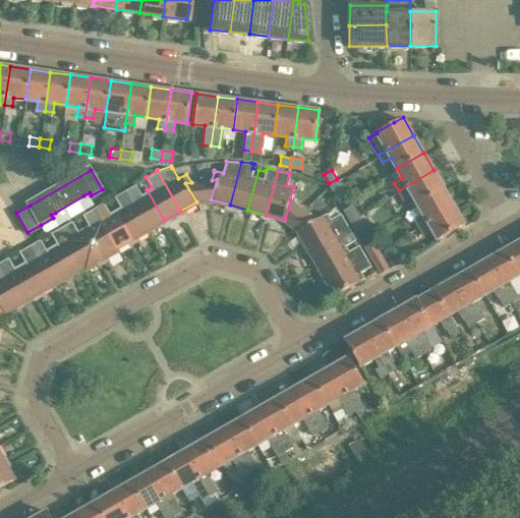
[(434,170),(399,190),(403,197),(411,193),(416,204),(444,188),(434,170)]
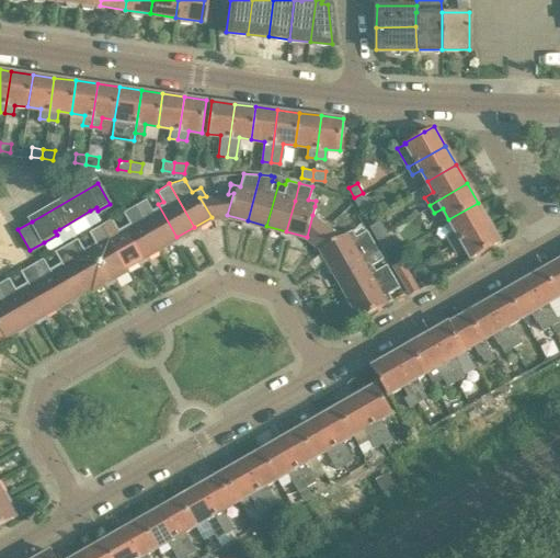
[(228,194),(206,196),(200,197),(212,217),(227,215),(233,193),(228,194)]
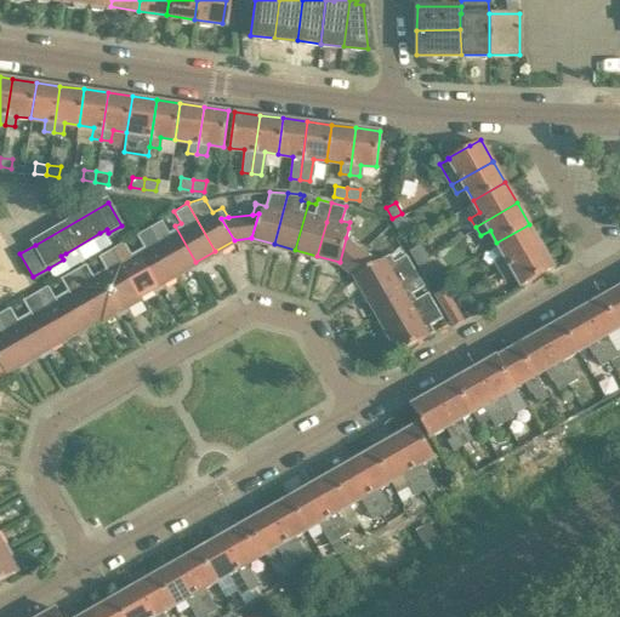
[(408,224),(402,213),(392,218),(399,229),(408,224)]
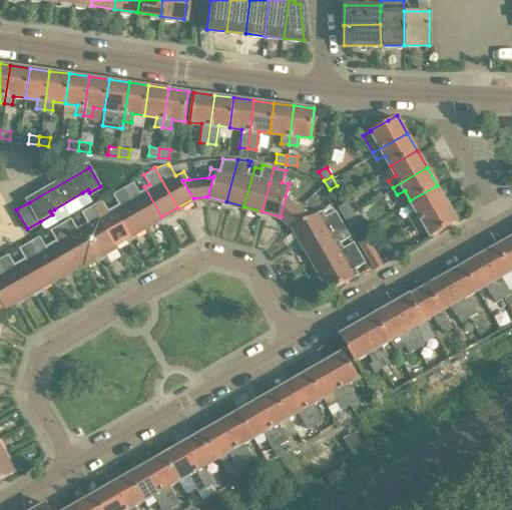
[(133,180),(123,185),(146,225),(161,216),(144,186),(138,190),(133,180)]
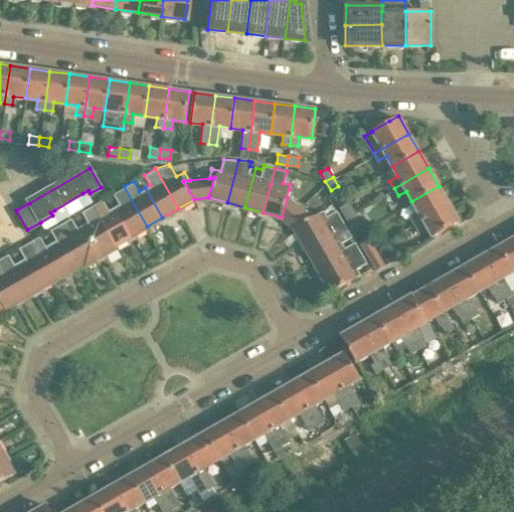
[(124,186),(113,193),(119,203),(114,205),(131,235),(147,226),(124,186)]
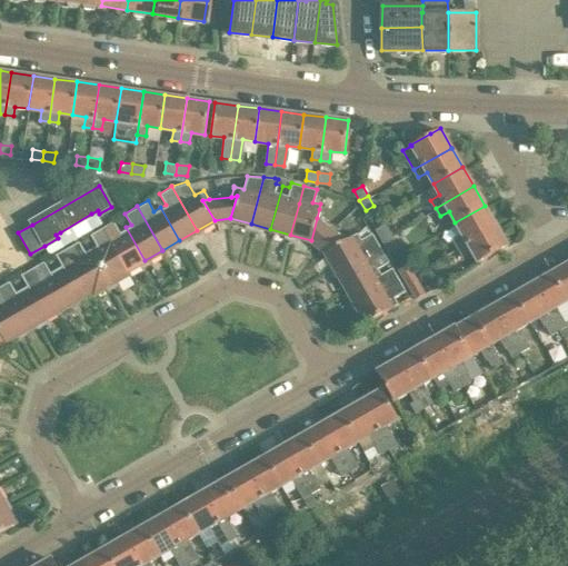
[(485,206),(455,222),(461,234),(452,239),(457,247),(495,225),(485,206)]
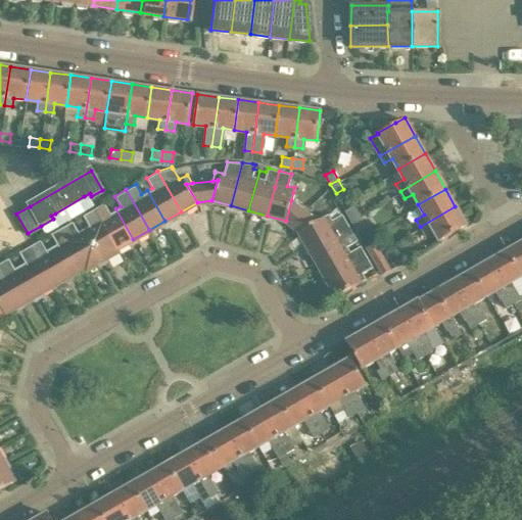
[(286,221),(297,231),(316,220),(291,200),(286,221)]
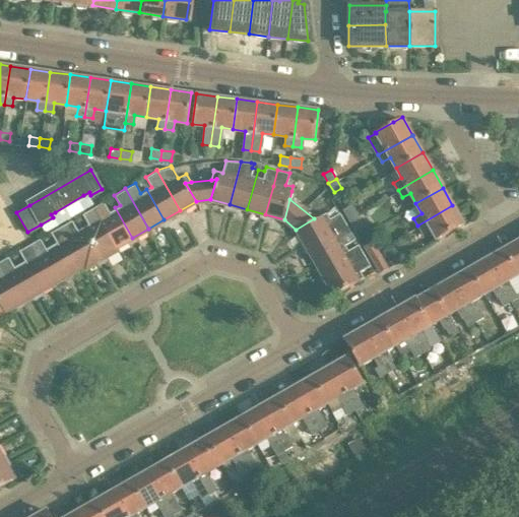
[(103,201),(92,206),(116,247),(132,238),(115,207),(109,211),(103,201)]
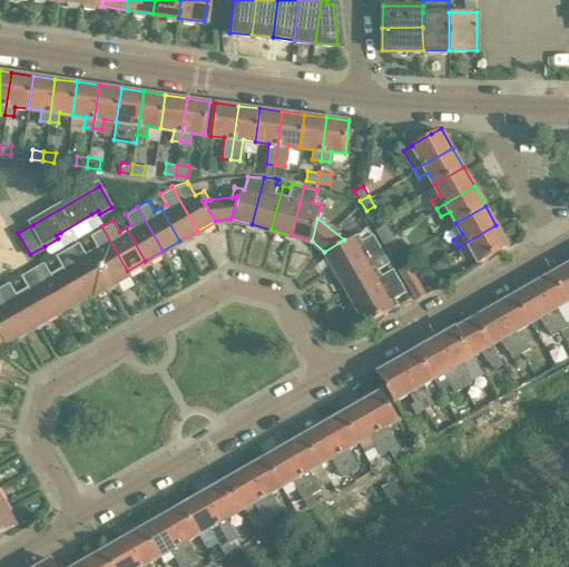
[(376,228),(382,238),(391,234),(385,224),(376,228)]
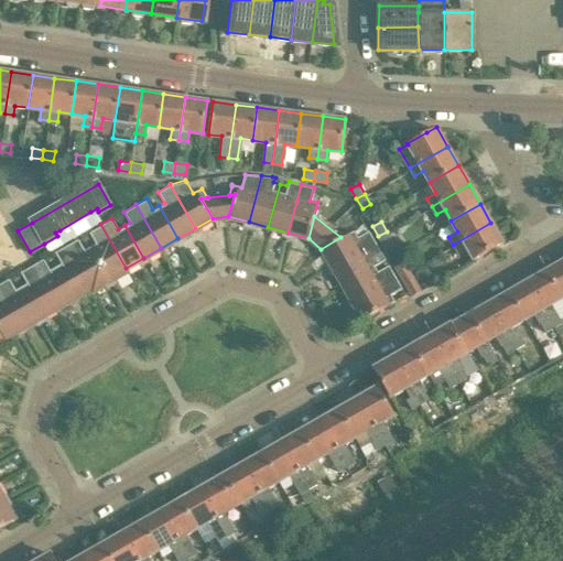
[(502,243),(501,243),(490,223),(453,245),(457,252),(466,247),(474,259),(502,243)]
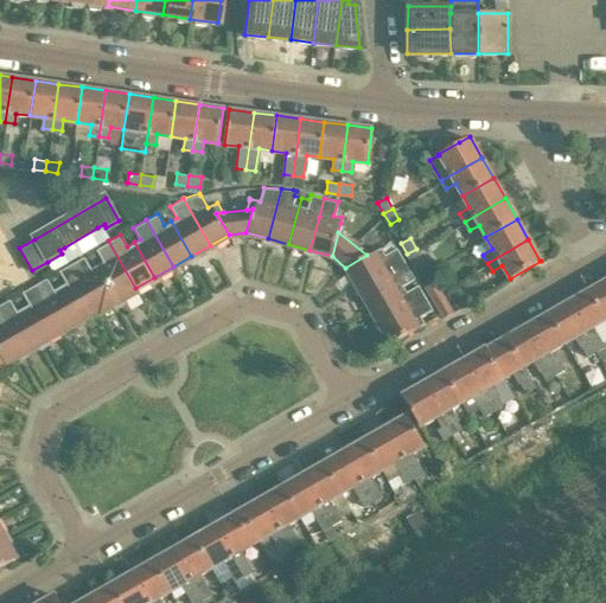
[(108,241),(96,248),(102,261),(96,264),(119,302),(136,292),(135,288),(108,241)]
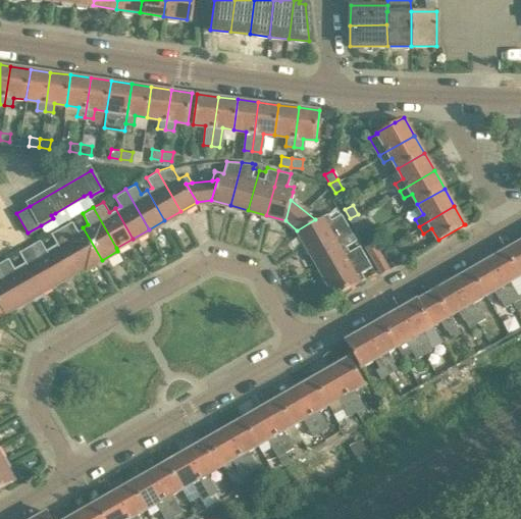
[(327,212),(315,219),(297,230),(306,246),(347,222),(341,212),(330,218),(327,212)]
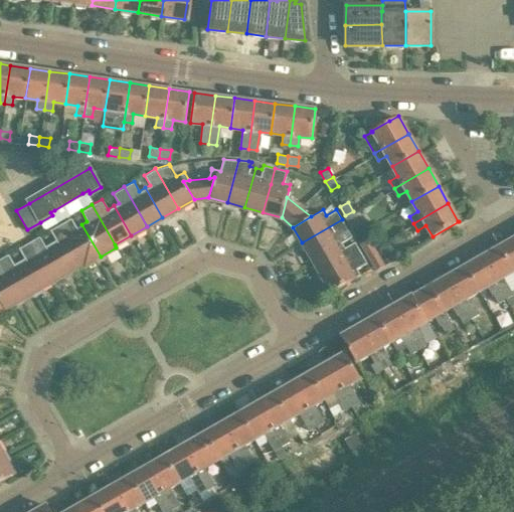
[(358,220),(353,211),(345,215),(351,225),(358,220)]
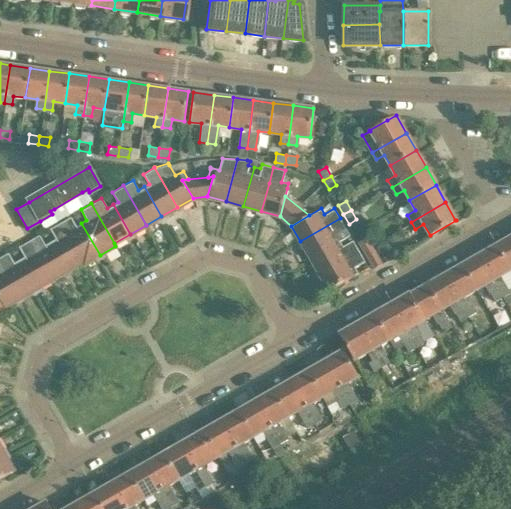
[(70,216),(60,221),(83,262),(84,264),(100,255),(81,223),(76,226),(70,216)]
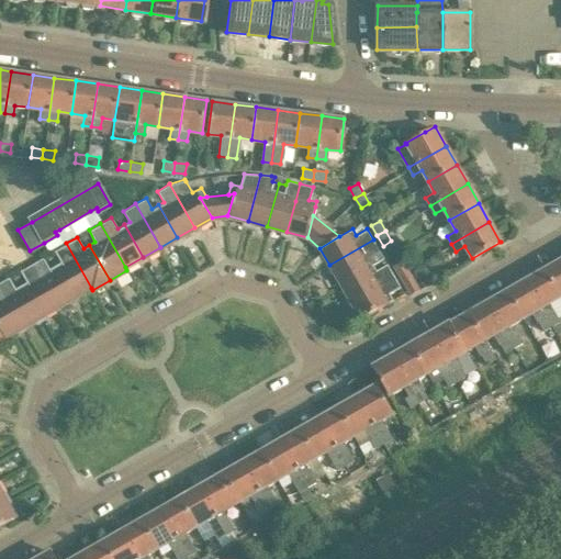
[(373,239),(329,265),(339,282),(372,264),(369,258),(380,252),(373,239)]
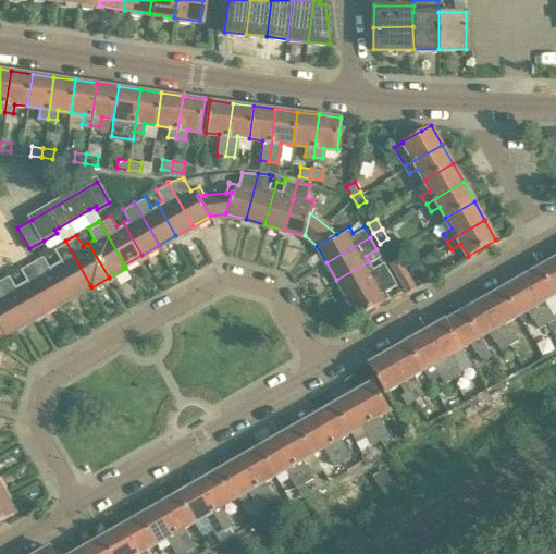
[(60,259),(53,262),(72,295),(90,285),(65,241),(53,247),(60,259)]
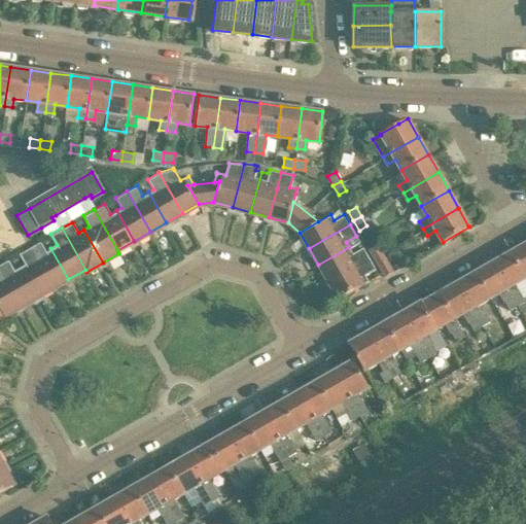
[(40,241),(29,247),(53,288),(68,279),(50,248),(46,251),(40,241)]
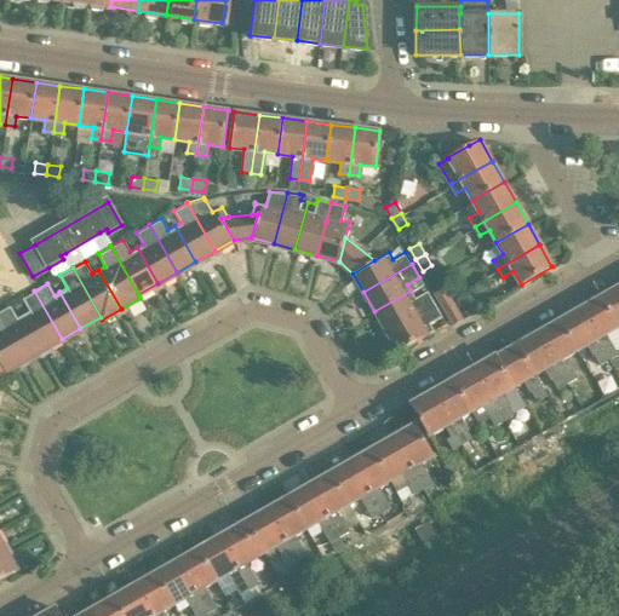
[(618,318),(618,285),(605,293),(618,318)]
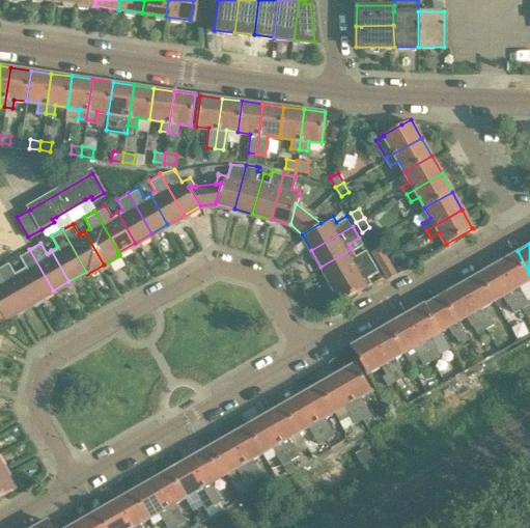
[(378,259),(386,255),(380,245),(371,249),(378,259)]
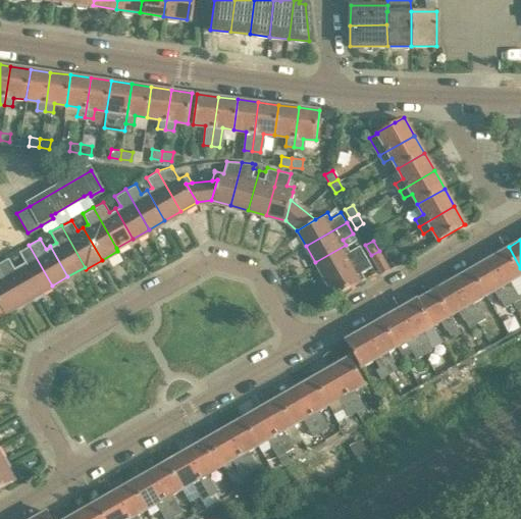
[(29,245),(18,250),(24,261),(19,264),(37,294),(52,286),(29,245)]
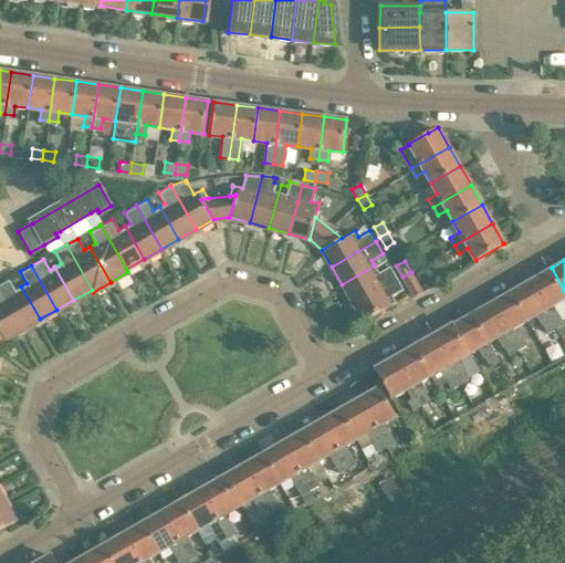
[(375,266),(342,284),(352,302),(396,277),(389,266),(378,272),(375,266)]
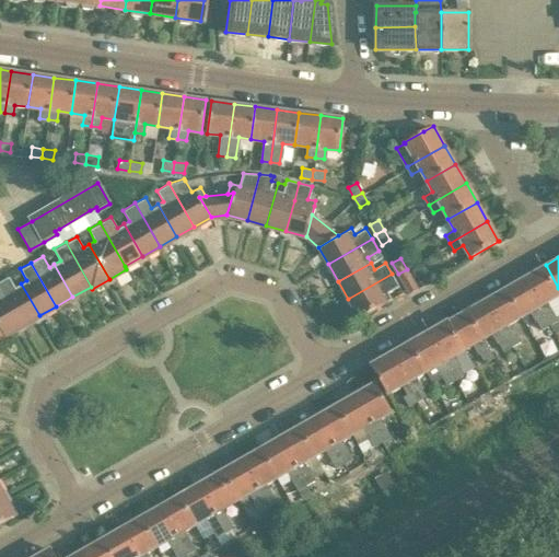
[(558,288),(546,265),(527,276),(543,303),(544,302),(549,312),(548,312),(554,321),(557,318),(555,312),(558,309),(558,288)]
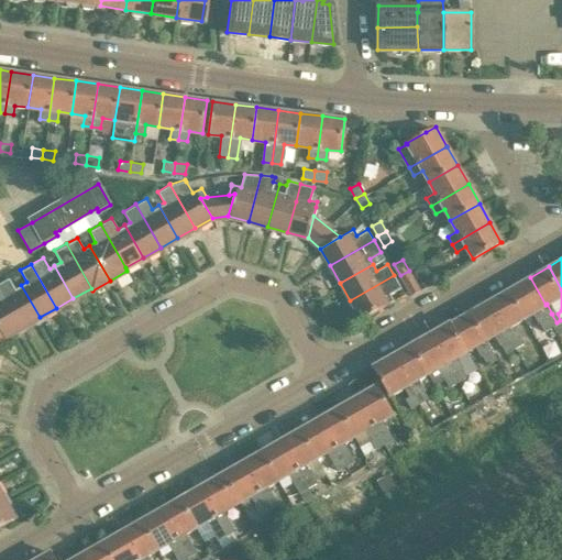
[(419,288),(409,271),(400,275),(411,294),(419,288)]
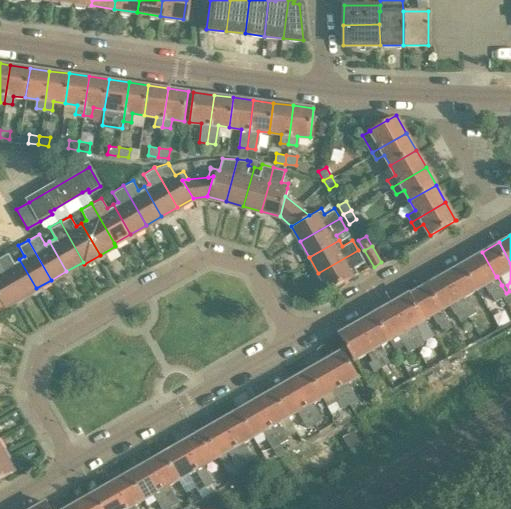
[(358,250),(318,273),(328,289),(336,284),(357,272),(354,266),(364,260),(358,250)]
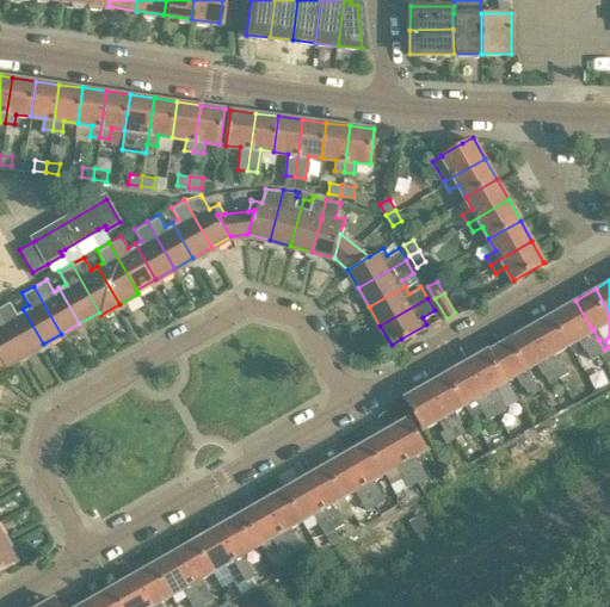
[(10,301),(0,305),(0,313),(24,354),(43,344),(23,309),(16,313),(10,301)]
